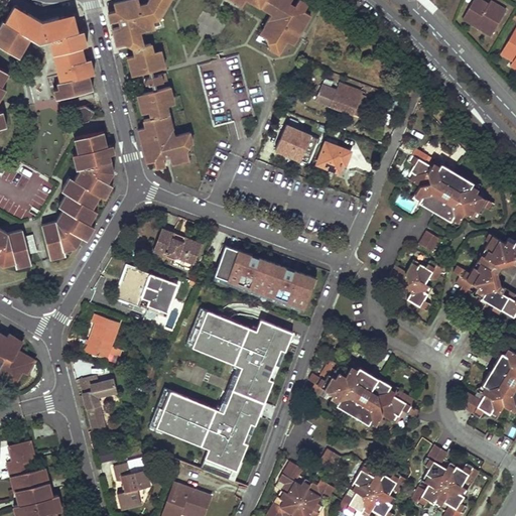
[(115,10),(139,4),(138,0),(124,0),(114,3),(115,10)]
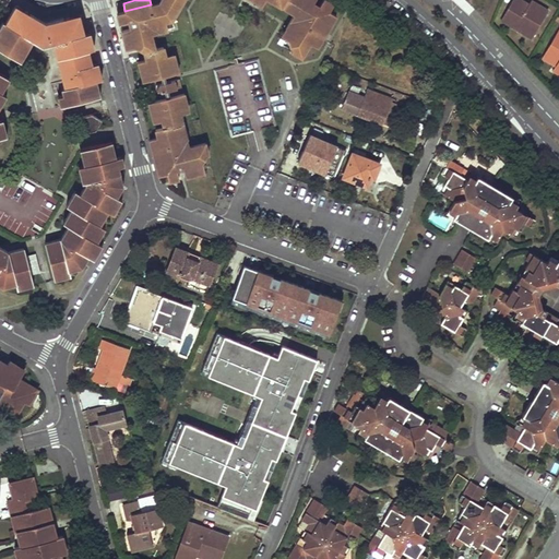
[(292,51),(301,57),(310,43),(318,47),(322,38),(316,34),(319,28),(325,33),(335,16),(329,12),(333,4),(324,0),(323,0),(320,8),(312,3),(314,0),(159,0),(159,2),(151,4),(125,11),(128,21),(130,28),(132,38),(134,46),(135,46),(144,51),(146,60),(139,62),(143,81),(178,72),(176,61),(167,63),(166,57),(163,47),(155,49),(154,46),(151,34),(174,27),(171,20),(182,0),(253,0),(261,4),(263,0),(270,0),(295,14),(286,28),(287,30),(294,33),(289,39),(289,40),(290,40),(293,50),(292,51)]
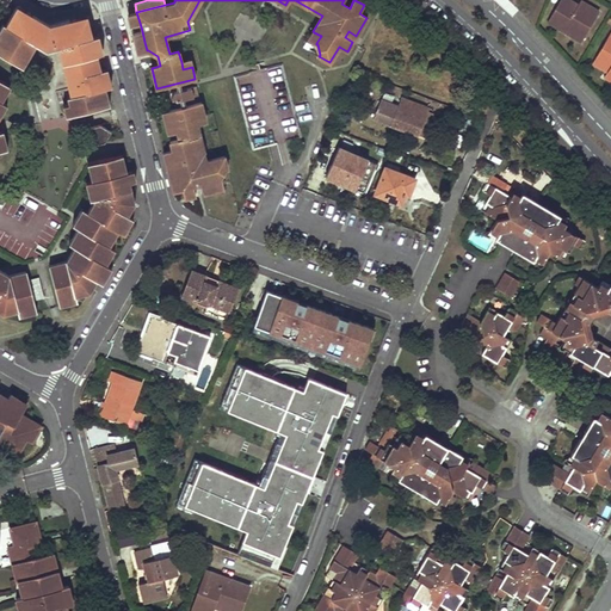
[(587,11),(578,6),(568,0),(560,0),(550,16),(565,25),(562,30),(581,42),(599,12),(590,7),(587,11)]
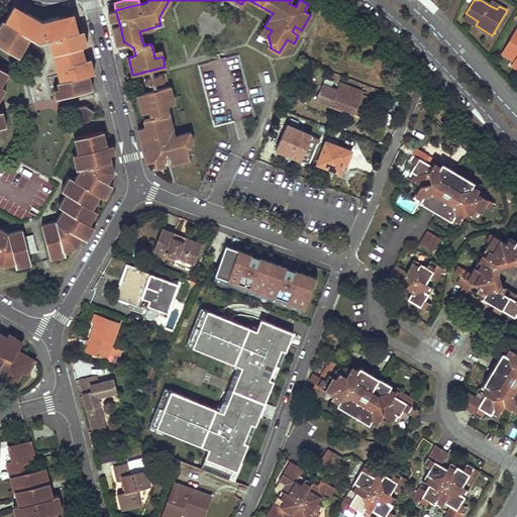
[(497,9),(499,6),(491,1),(489,5),(497,9)]
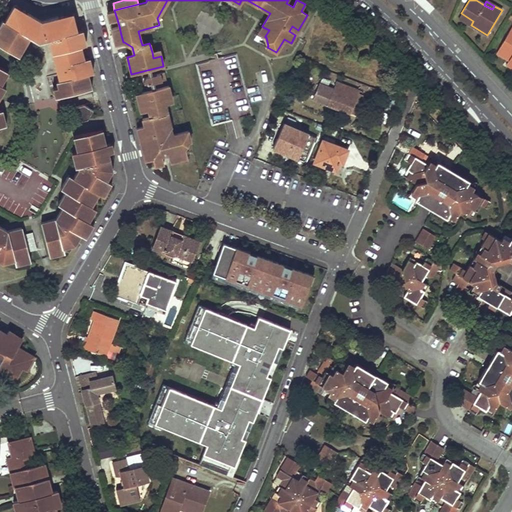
[(91,64),(89,58),(84,59),(81,46),(86,44),(82,30),(77,31),(72,13),(41,21),(14,5),(5,21),(2,20),(0,23),(0,44),(19,55),(30,37),(38,42),(49,39),(59,81),(57,82),(58,87),(60,96),(92,88),(88,74),(86,66),(91,64)]
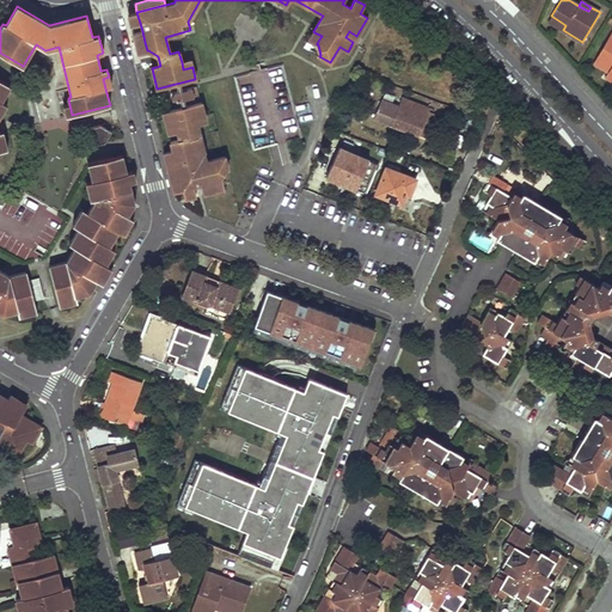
[(140,23),(136,12),(128,14),(130,25),(140,23)]
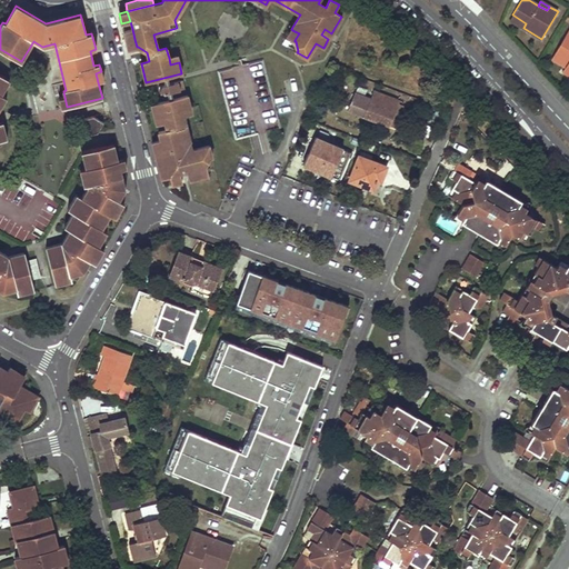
[(523,28),(526,23),(512,15),(509,20),(523,28)]
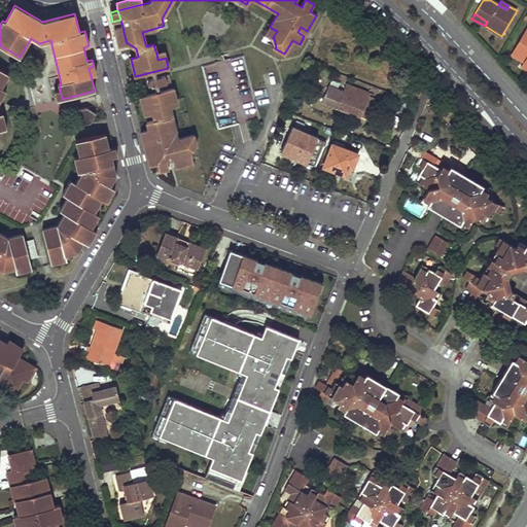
[(125,36),(123,27),(114,28),(117,38),(125,36)]
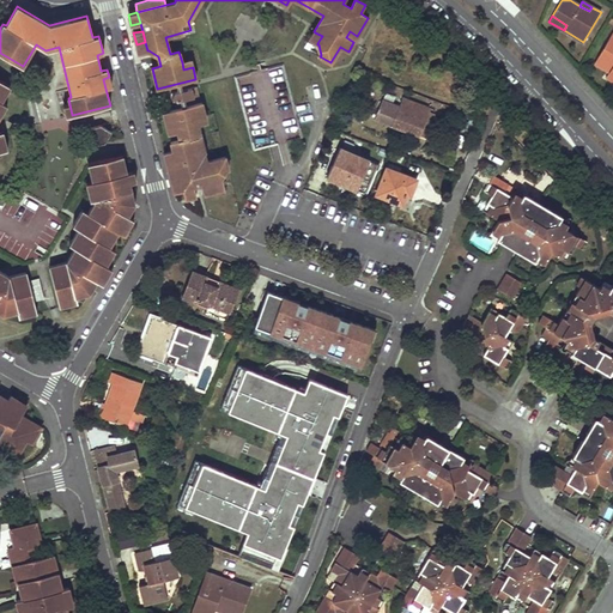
[(346,37),(353,42),(357,36),(350,31),(346,37)]
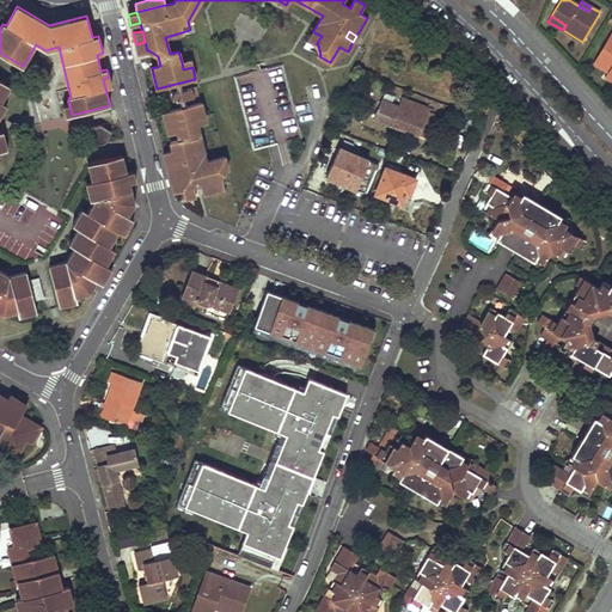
[(611,31),(593,63),(609,72),(605,78),(611,81),(611,31)]
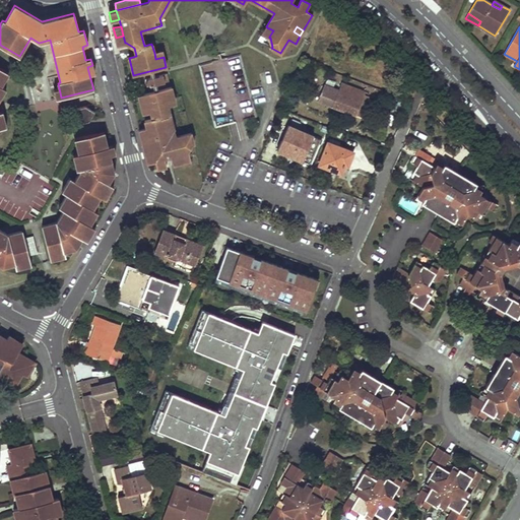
[(200,65),(216,127),(255,118),(239,55),(200,65)]
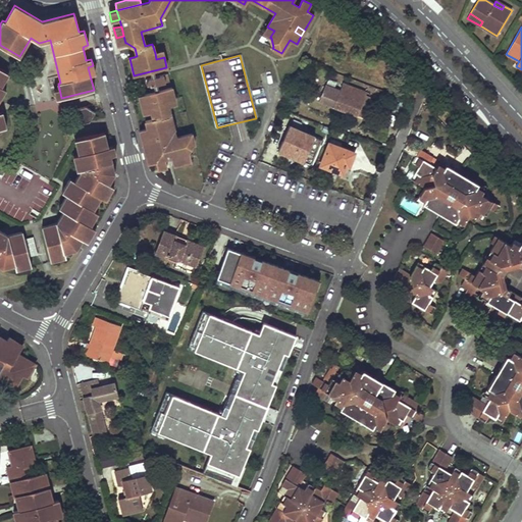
[(0,124),(0,119),(4,119),(2,112),(0,112),(0,99),(2,97),(0,96),(0,89),(1,87),(8,74),(0,68),(0,128),(1,128),(0,124)]
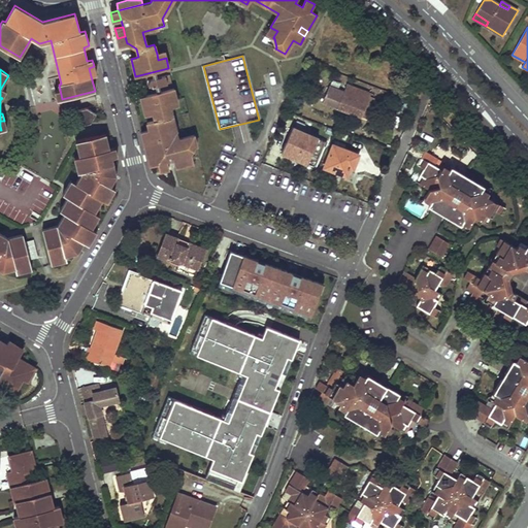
[(146,80),(149,89),(171,83),(169,75),(146,80)]
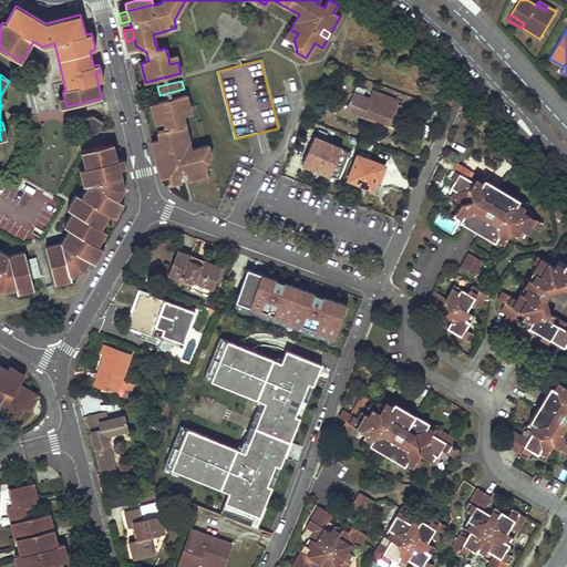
[(325,89),(319,102),(327,104),(332,91),(325,89)]
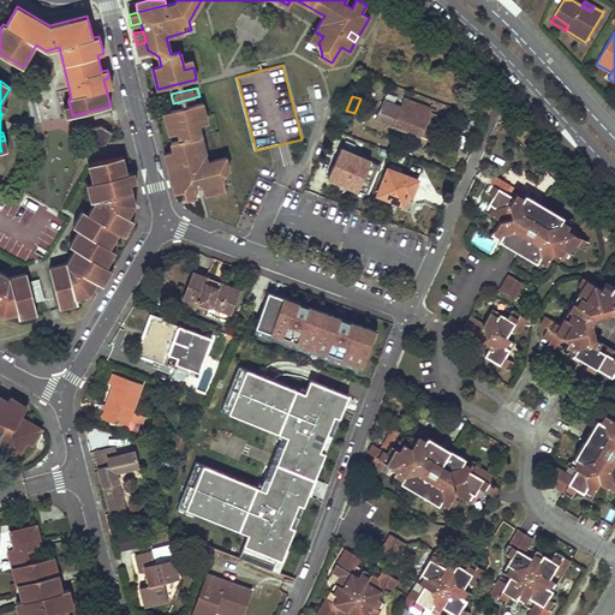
[(381,121),(421,137),(431,113),(431,109),(404,99),(399,111),(387,106),(381,121)]
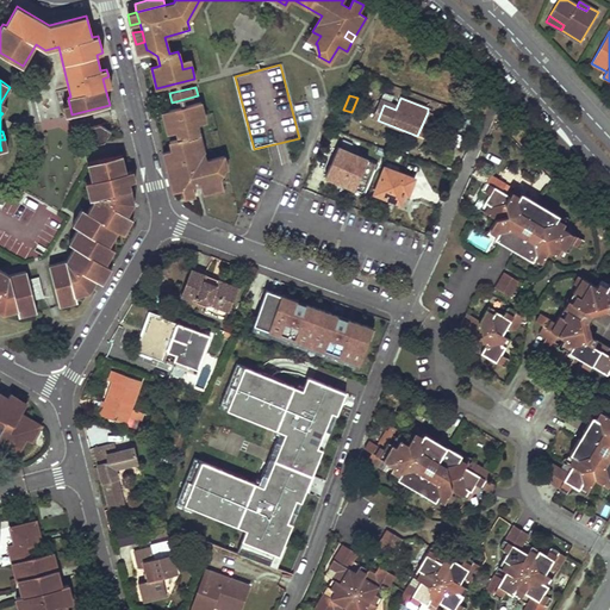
[(173,151),(163,153),(166,163),(175,162),(176,169),(168,170),(173,192),(182,190),(185,198),(194,195),(192,186),(200,184),(203,193),(213,191),(211,181),(221,179),(221,178),(225,168),(226,168),(224,156),(206,161),(201,143),(193,145),(191,137),(199,135),(197,125),(194,117),(203,114),(204,114),(201,103),(162,112),(168,134),(176,131),(179,139),(170,142),(173,151)]
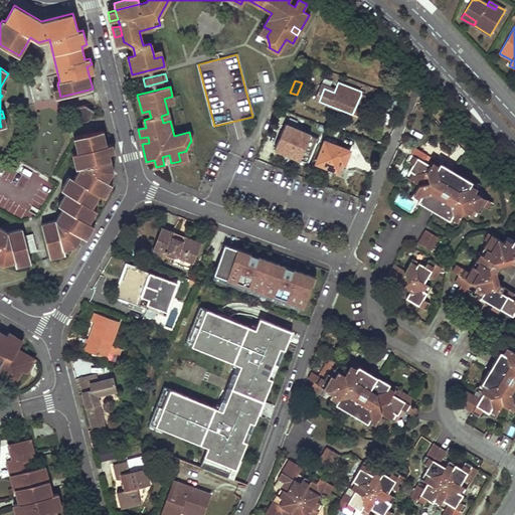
[(365,96),(361,95),(352,115),(357,117),(365,96)]
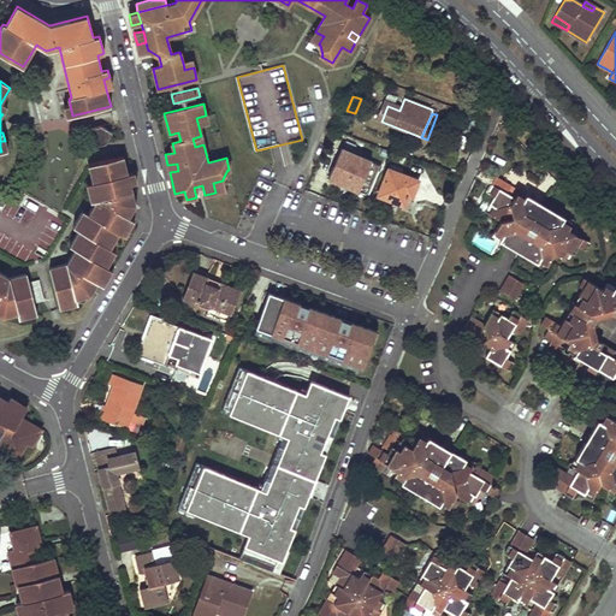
[(207,124),(205,116),(196,118),(199,126),(207,124)]
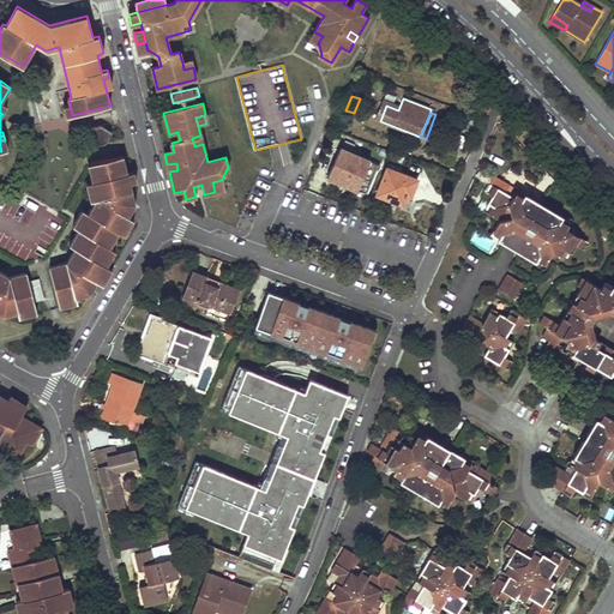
[(106,140),(113,130),(102,122),(95,134),(106,140)]
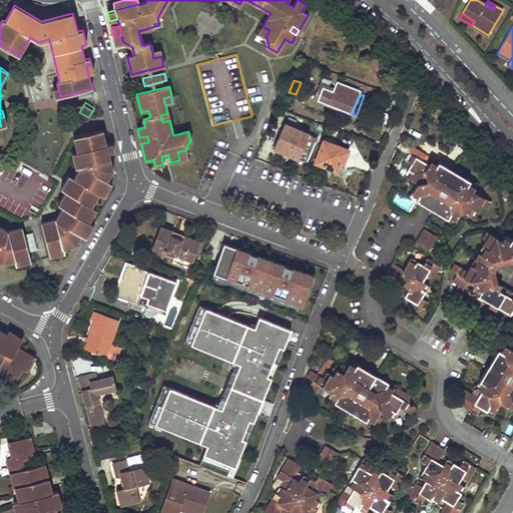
[(169,120),(167,113),(160,115),(162,122),(169,120)]
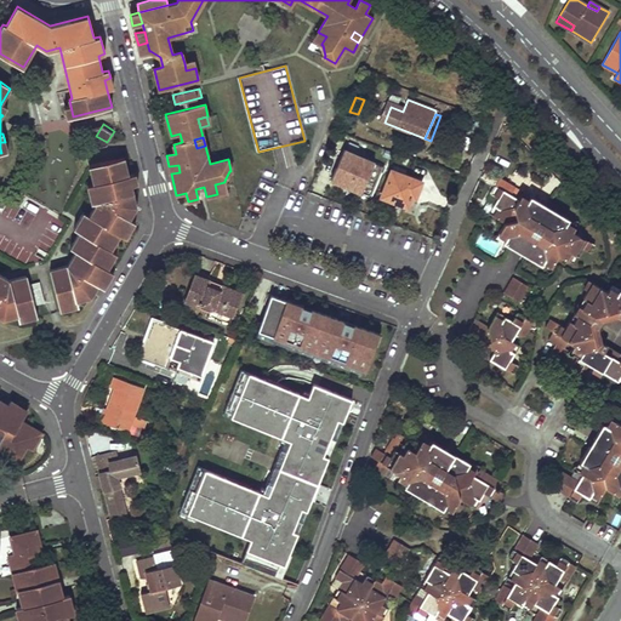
[(360,192),(372,161),(343,149),(330,180),(360,192)]
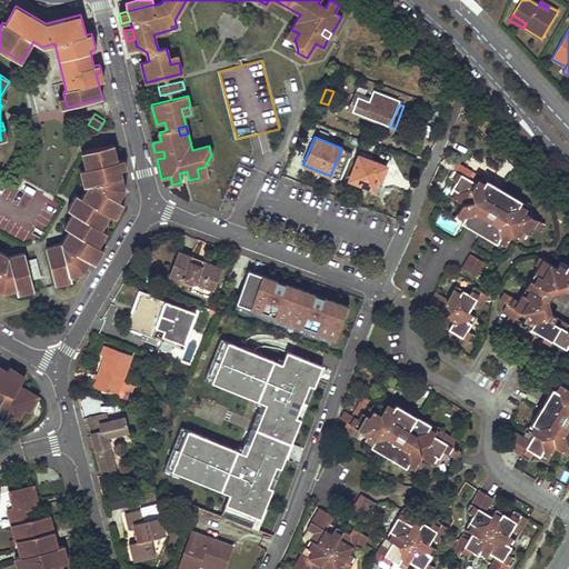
[(46,248),(55,280),(63,278),(65,283),(71,281),(70,276),(83,272),(90,260),(96,263),(99,258),(93,255),(99,247),(102,240),(97,238),(101,229),(97,227),(101,218),(107,221),(110,216),(115,208),(120,210),(123,205),(118,201),(125,190),(120,170),(118,160),(113,145),(82,152),(86,169),(88,178),(82,179),(85,186),(87,186),(88,188),(82,198),(77,195),(68,209),(73,212),(65,227),(70,230),(62,243),(46,248)]
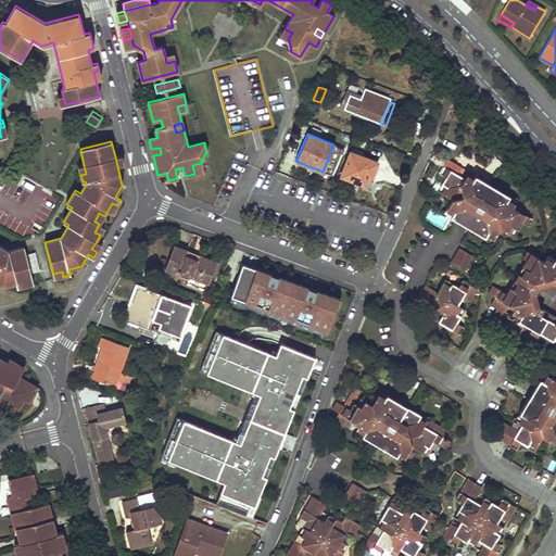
[(344,149),(333,144),(323,172),(332,176),(344,149)]
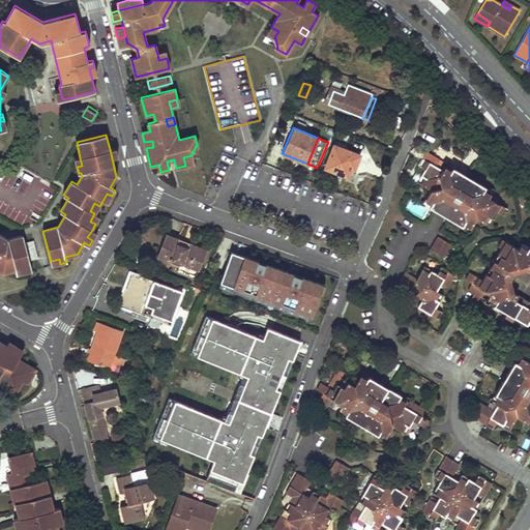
[(352,166),(355,167),(359,155),(333,145),(325,169),(348,178),(351,169),(352,166)]
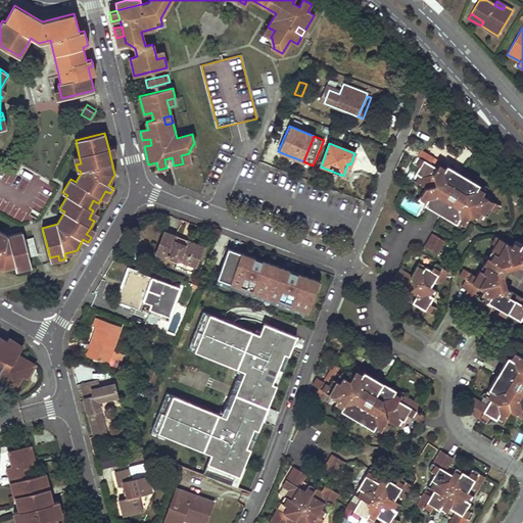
[(418,184),(415,190),(421,194),(427,198),(424,204),(456,224),(460,218),(466,221),(470,215),(475,218),(478,211),(484,215),(488,207),(497,214),(502,206),(482,195),(475,191),(479,185),(446,165),(443,172),(437,168),(430,164),(434,157),(421,149),(413,163),(419,167),(416,173),(422,177),(418,184)]
